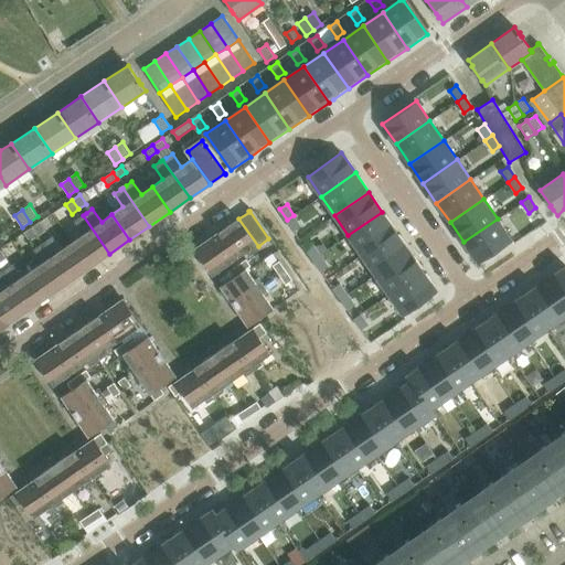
[(382,212),(348,235),(362,255),(395,231),(382,212)]
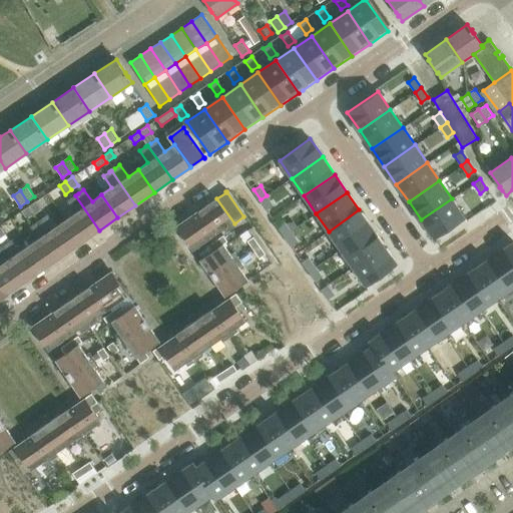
[(73,197),(67,200),(75,212),(65,219),(81,242),(99,230),(75,195),(72,196),(73,197)]
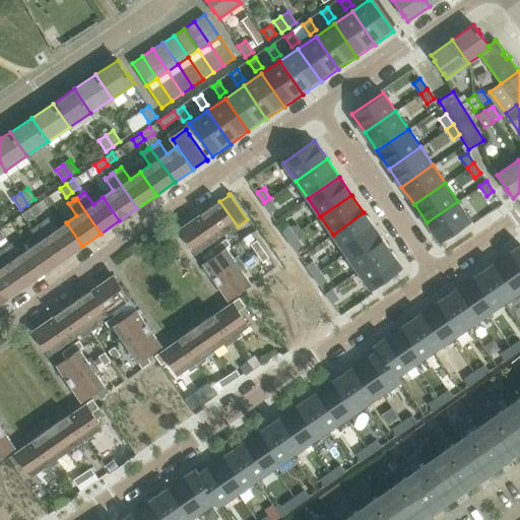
[(270,198),(264,202),(271,212),(277,208),(270,198)]
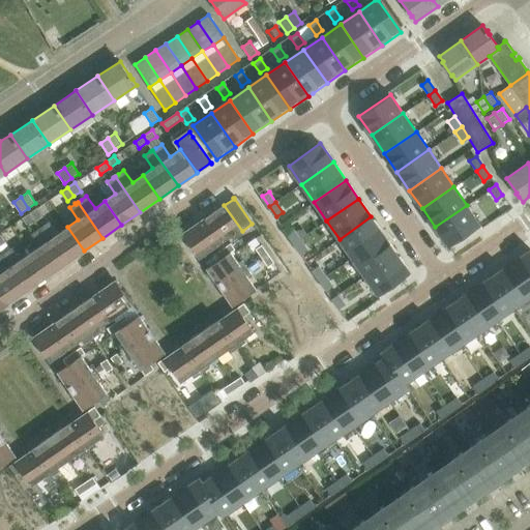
[(216,232),(212,235),(218,244),(231,236),(233,239),(243,233),(242,231),(224,205),(205,217),(216,232)]
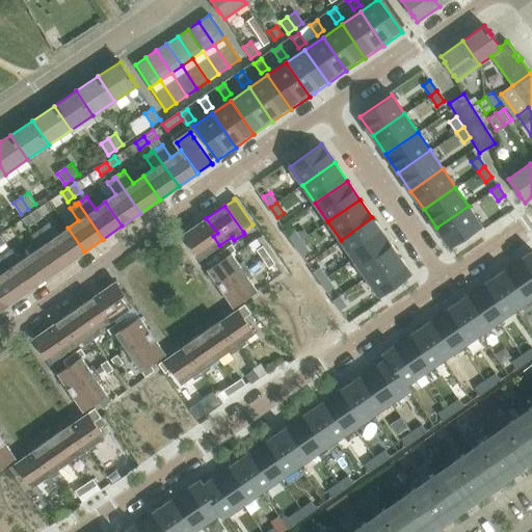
[(469,206),(436,228),(449,246),(481,224),(469,206)]
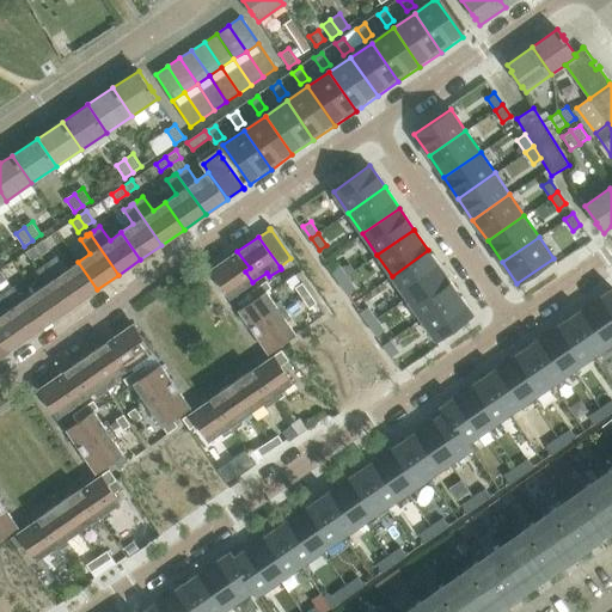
[(42,240),(35,246),(42,256),(49,251),(42,240)]
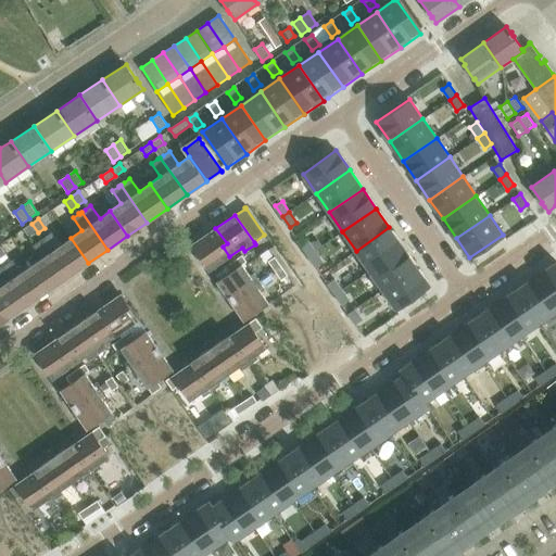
[(32,224),(24,228),(30,237),(38,232),(32,224)]
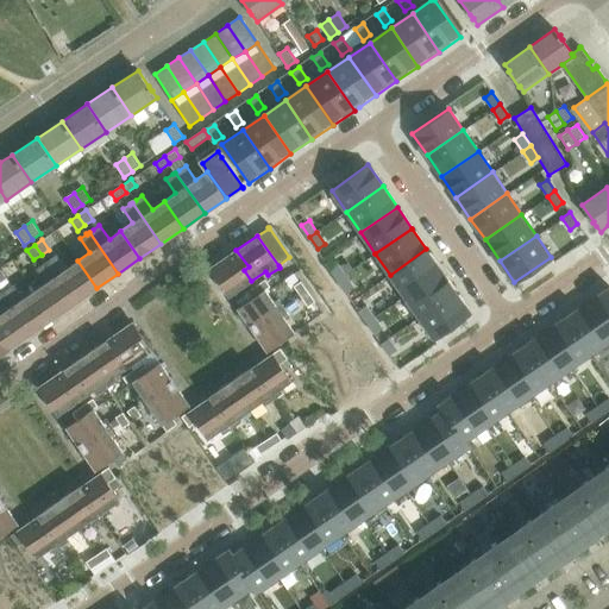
[(426,249),(390,275),(405,296),(441,270),(426,249)]
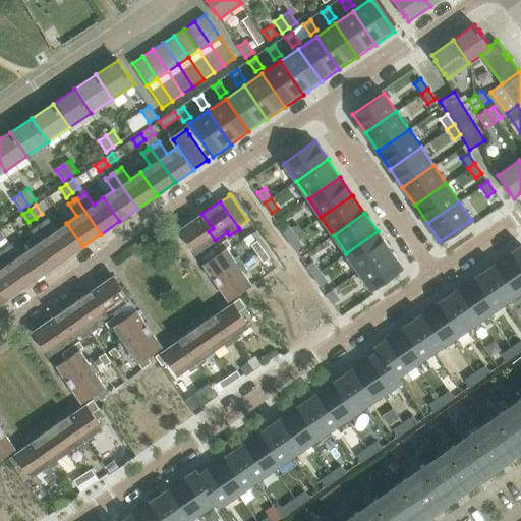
[(201,214),(179,229),(196,253),(215,240),(209,231),(213,228),(201,214)]
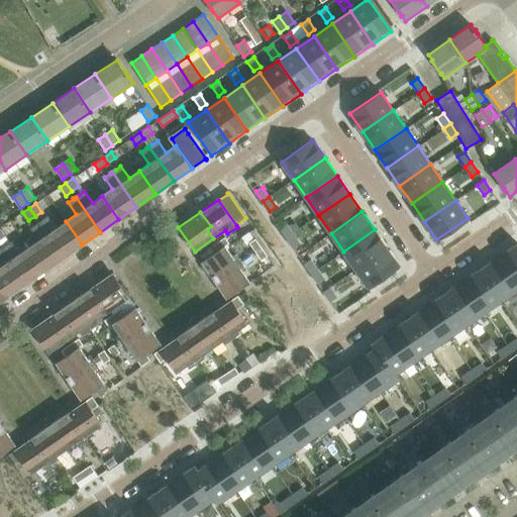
[(41,220),(39,222),(64,257),(82,244),(66,221),(56,228),(47,216),(42,220),(41,220)]
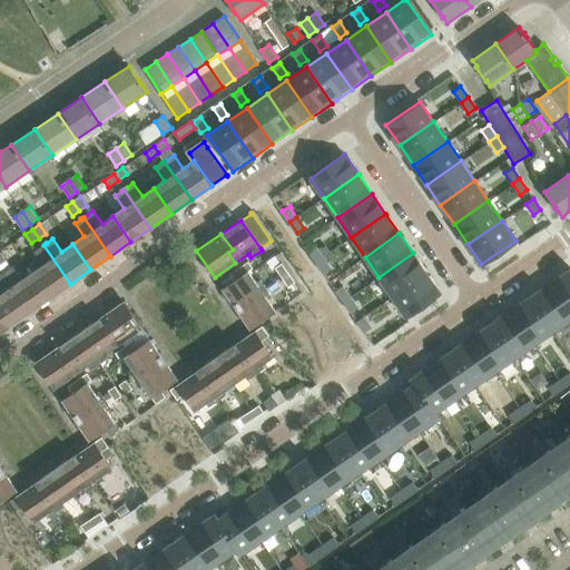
[(35,252),(43,264),(32,272),(50,297),(70,284),(43,245),(40,246),(40,247),(35,252)]
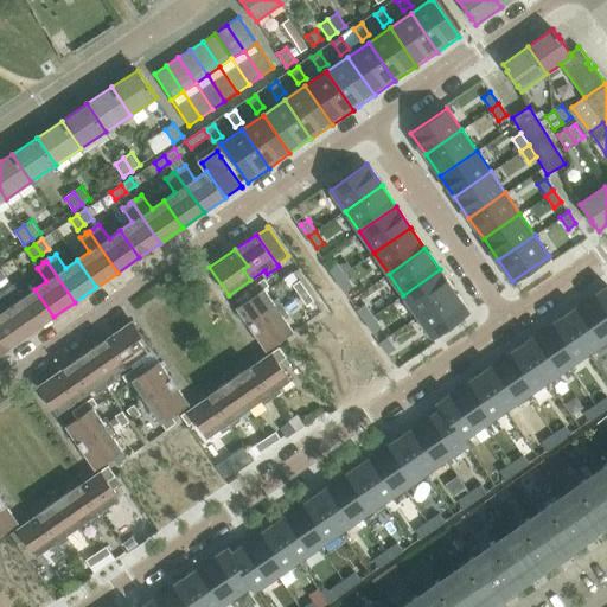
[(337,261),(328,267),(337,279),(345,273),(337,261)]
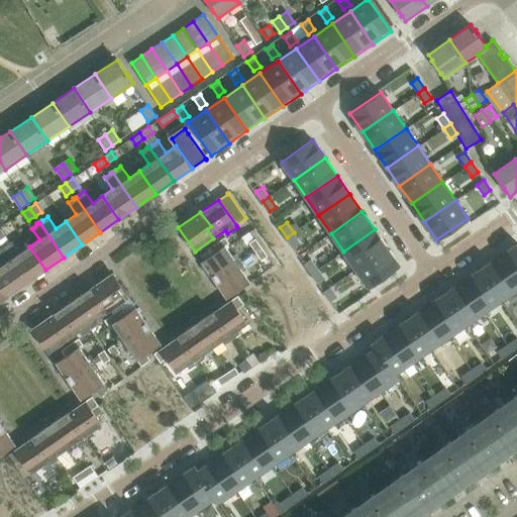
[(375,229),(343,251),(355,270),(387,247),(375,229)]
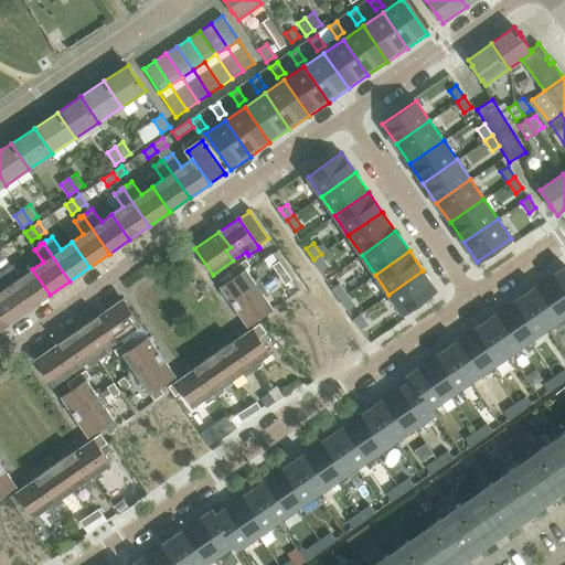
[(321,254),(313,259),(321,270),(329,265),(321,254)]
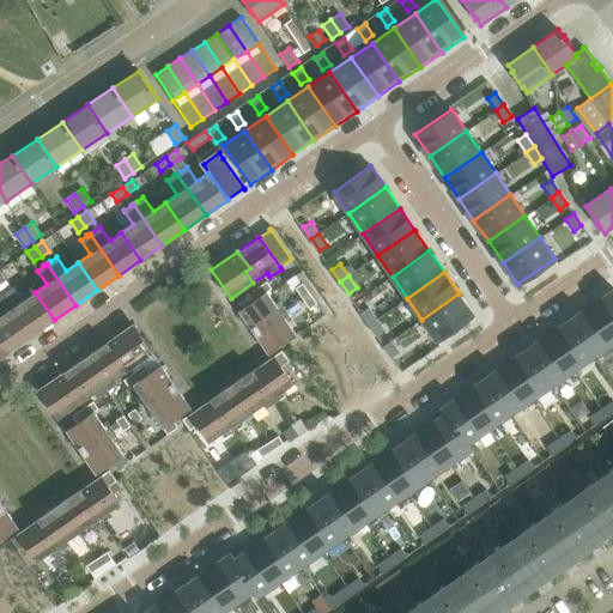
[(296,290),(303,301),(311,295),(304,284),(296,290)]
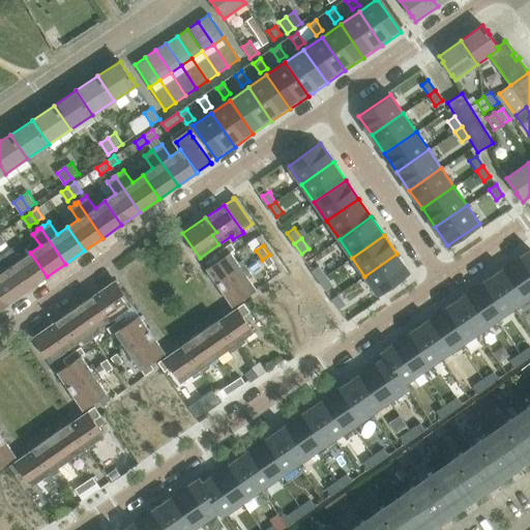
[(5,252),(3,254),(28,290),(47,276),(30,253),(20,260),(11,247),(5,252)]
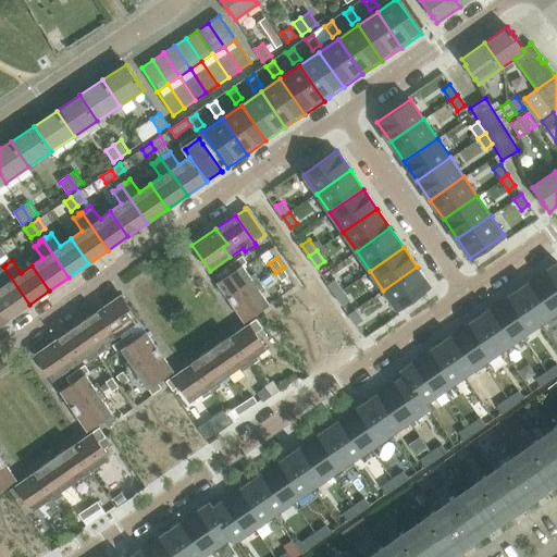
[(556,262),(537,276),(556,304),(556,262)]
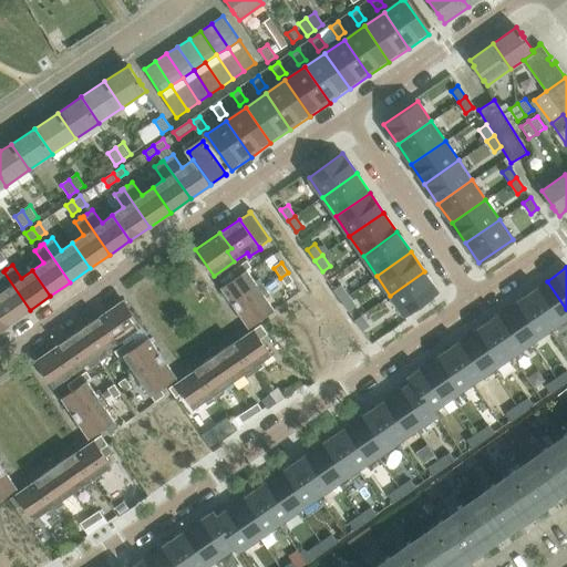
[(247,270),(222,288),(235,307),(265,287),(259,279),(255,281),(247,270)]
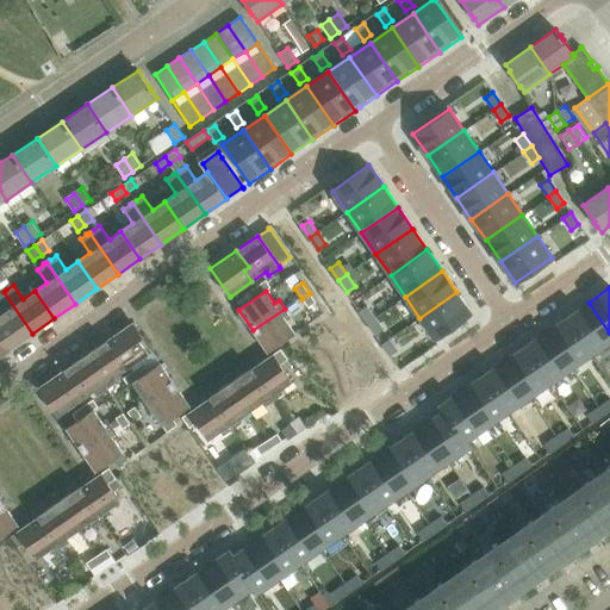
[(0,293),(0,307),(4,312),(0,315),(0,332),(11,348),(32,334),(4,292),(0,294),(0,293)]
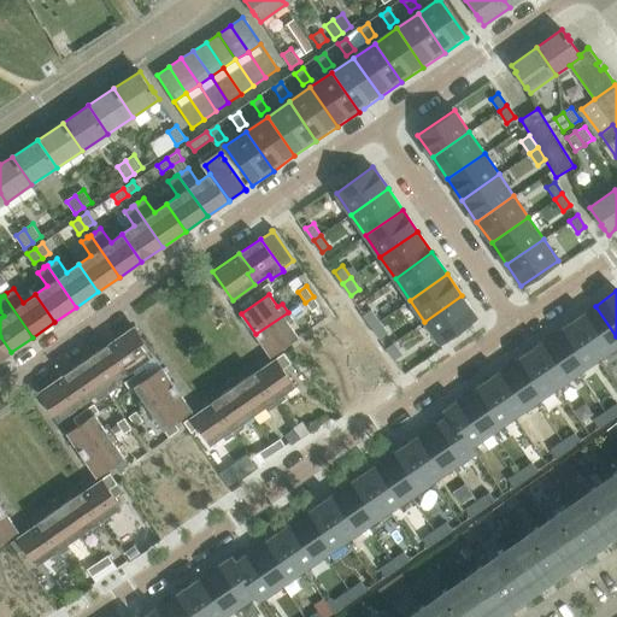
[(462,295),(424,322),(439,342),(476,317),(462,295)]
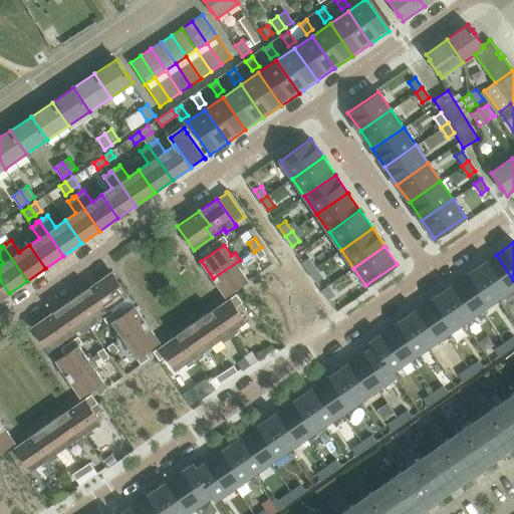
[(261,247),(254,252),(261,261),(267,256),(261,247)]
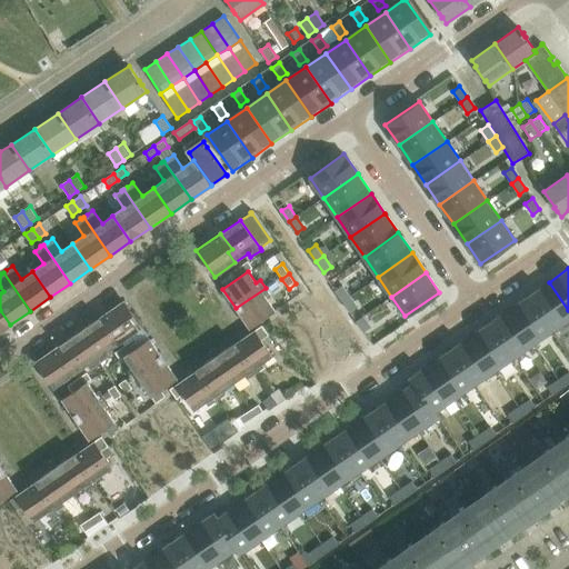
[(568,310),(549,282),(530,296),(553,330),(568,319),(568,310)]
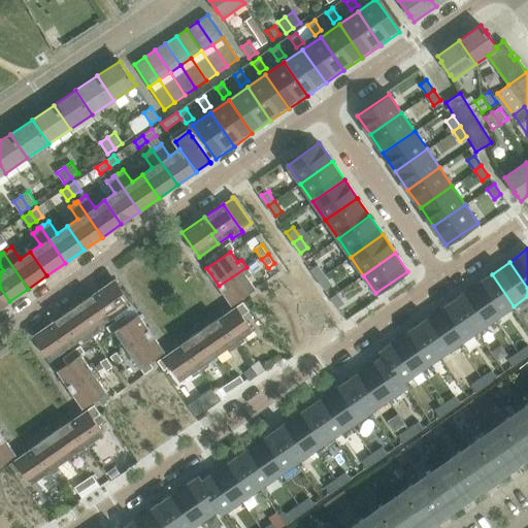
[(319,264),(311,268),(319,278),(325,274),(319,264)]
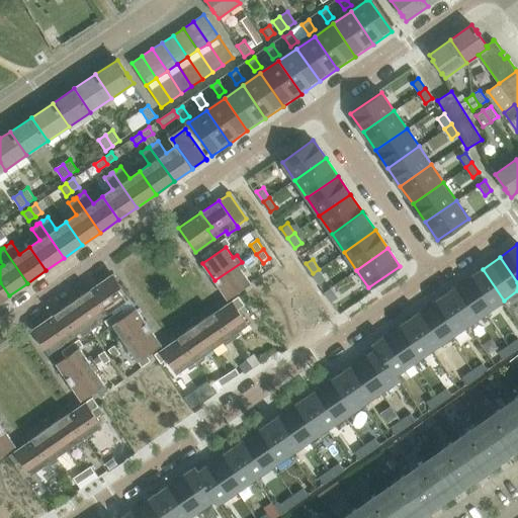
[(242,262),(214,280),(228,298),(251,282),(243,272),(247,269),(242,262)]
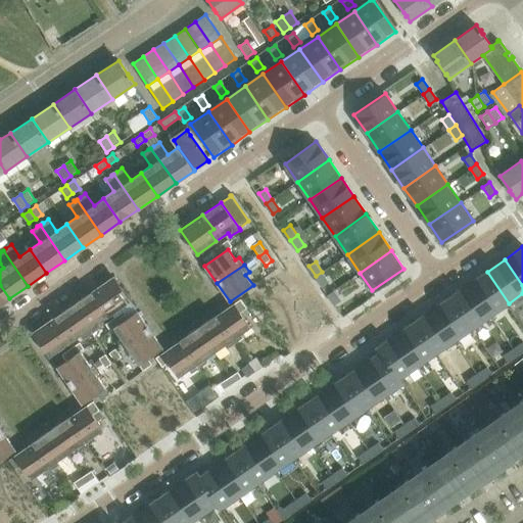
[(322,272),(316,276),(323,286),(329,282),(322,272)]
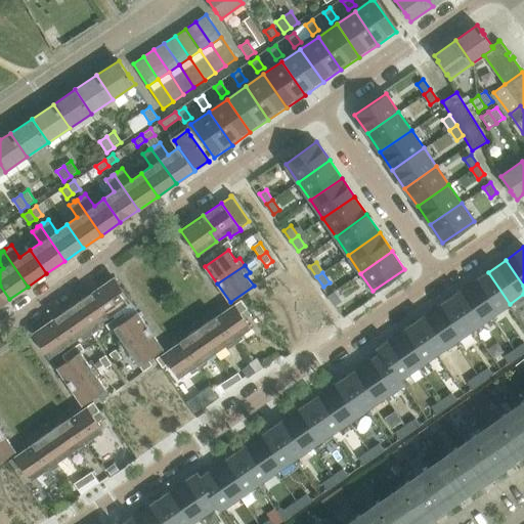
[(488,272),(470,285),(491,316),(510,304),(488,272)]
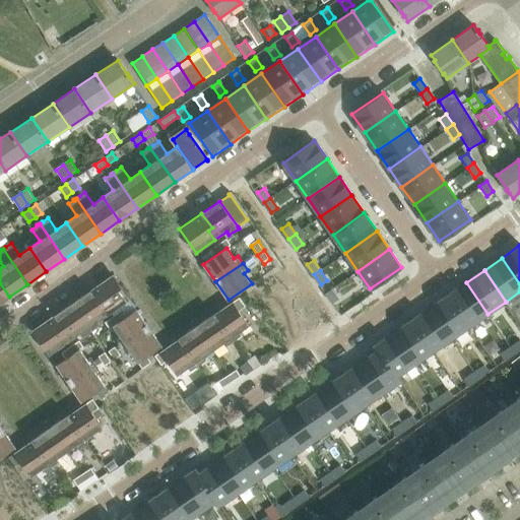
[(105,303),(111,312),(129,299),(113,274),(90,290),(101,306),(105,303)]
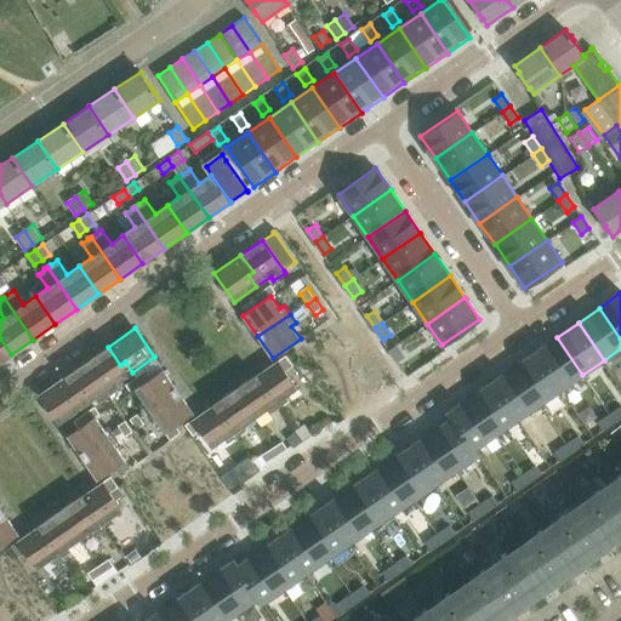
[(557,337),(535,352),(560,391),(582,375),(557,337)]
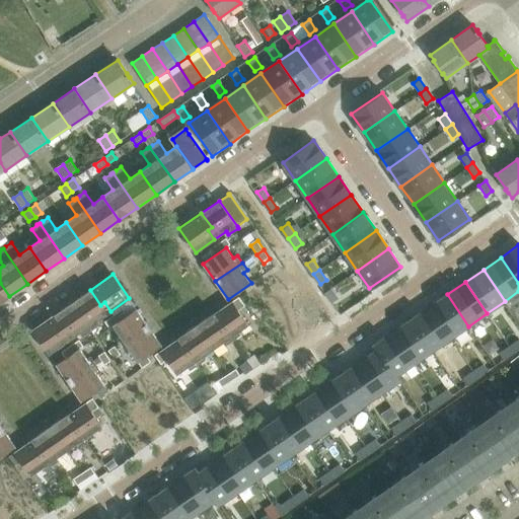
[(0,302),(9,296),(0,283),(0,302)]
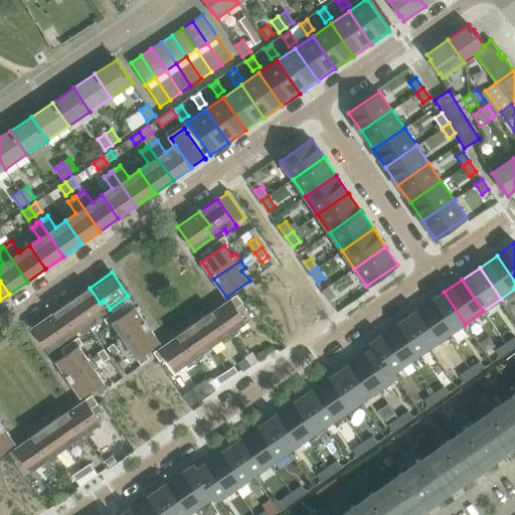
[(330,286),(323,290),(330,300),(336,295),(330,286)]
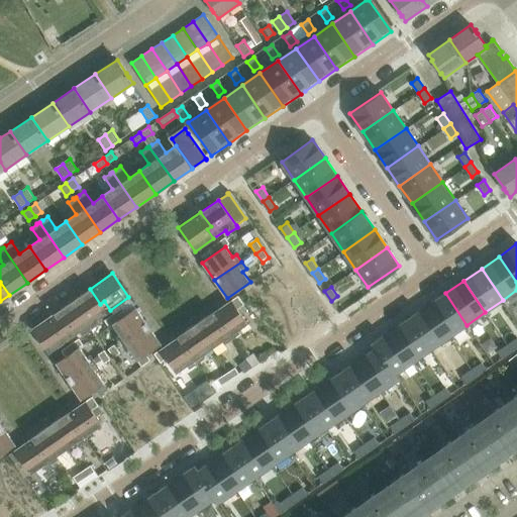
[(85,291),(86,292),(72,301),(91,328),(100,321),(98,318),(110,310),(104,301),(100,304),(90,289),(89,288),(85,291)]
